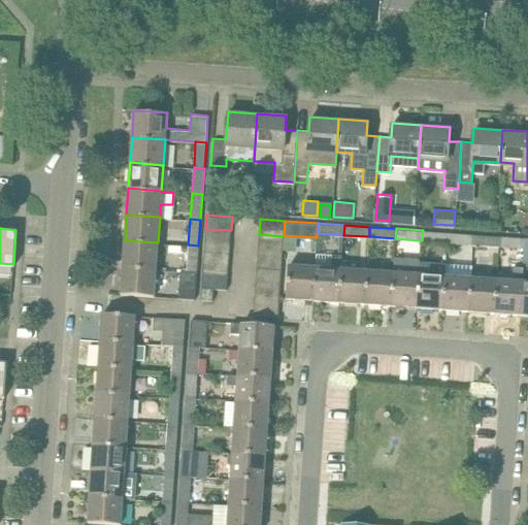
[(231,230),(205,229),(205,243),(230,245),(231,230)]
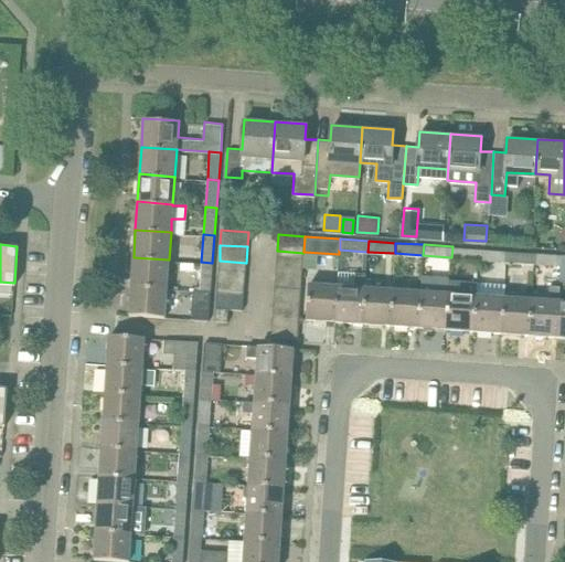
[(451,257),(479,260),(479,248),(452,246),(451,257)]
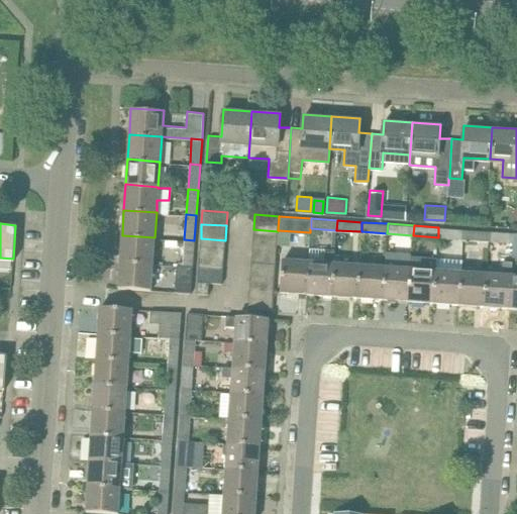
[(464,229),(438,227),(438,237),(463,238),(464,229)]
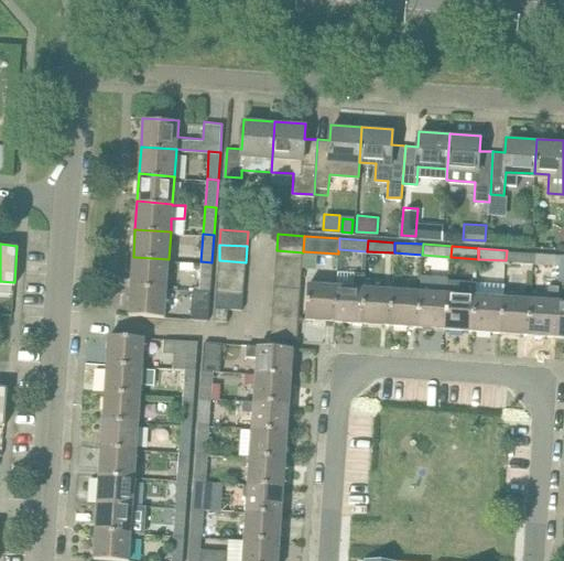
[(277,250),(275,269),(302,270),(303,252),(277,250)]
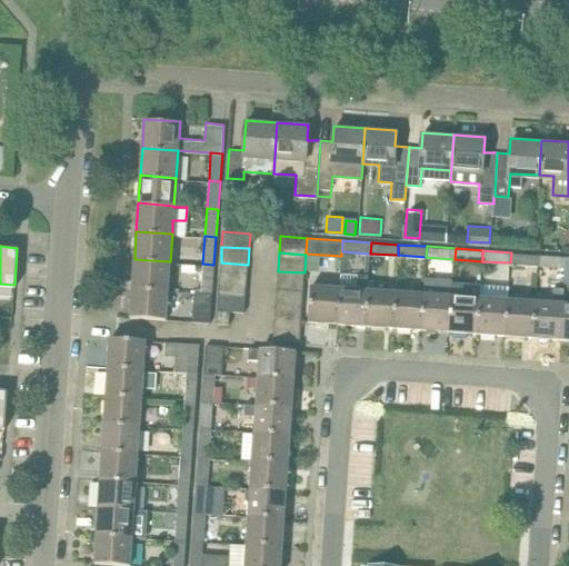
[(511,252),(510,262),(538,265),(539,254),(511,252)]
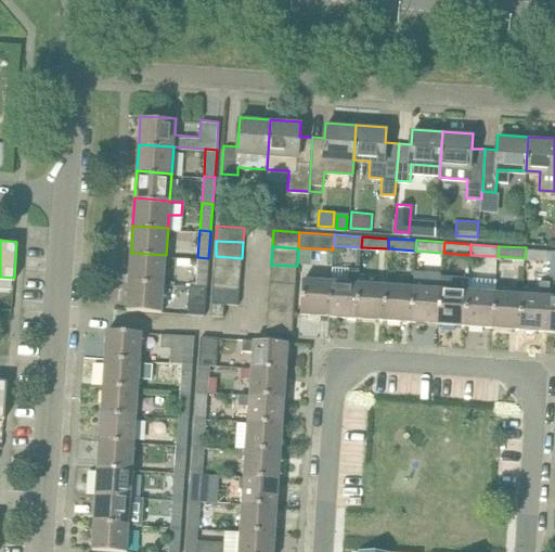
[(551,260),(552,249),(526,247),(525,258),(551,260)]
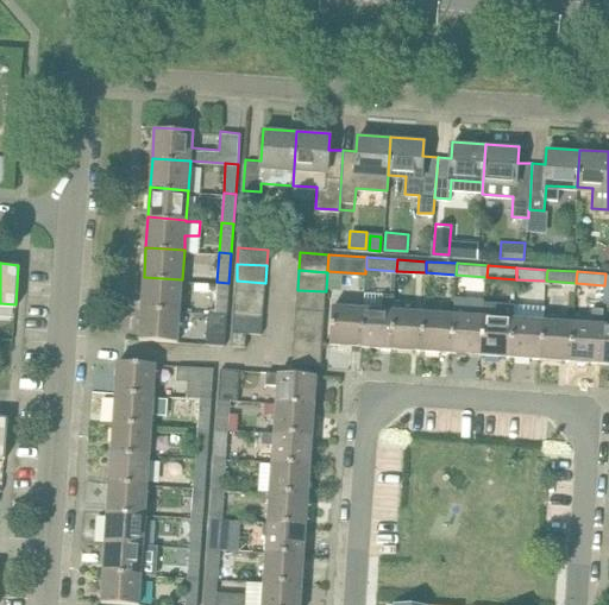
[(180,310),(182,279),(144,277),(142,307),(180,310)]
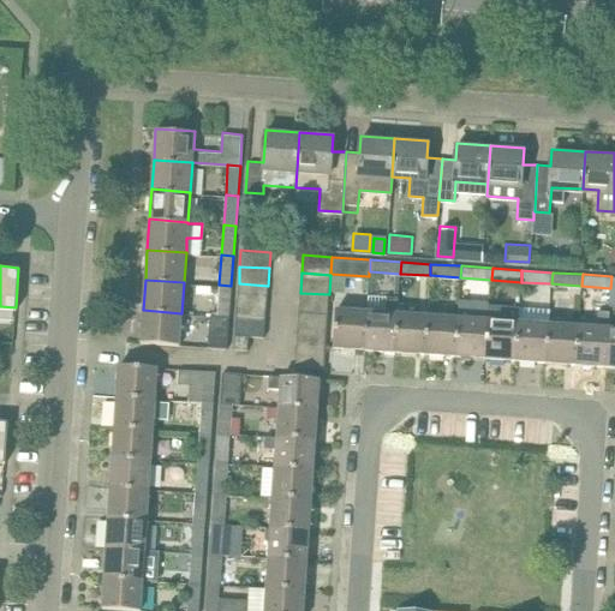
[(268,286),(239,283),(238,299),(267,301),(268,286)]
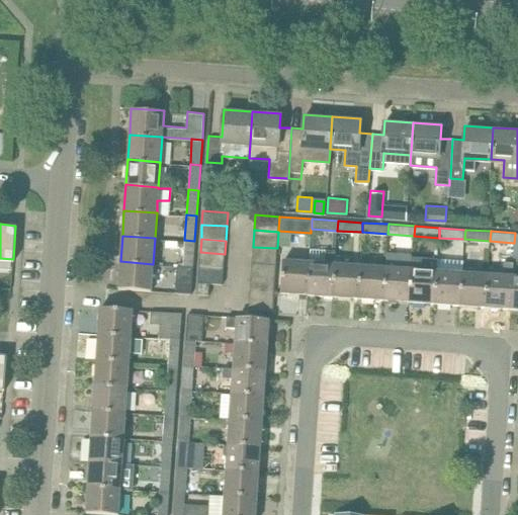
[(194,241),(184,240),(182,265),(177,265),(193,266),(194,241)]
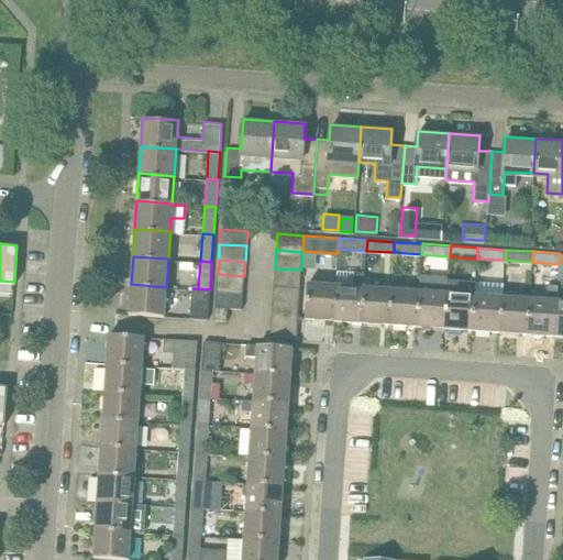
[(275,268),(274,284),(300,286),(301,270),(275,268)]
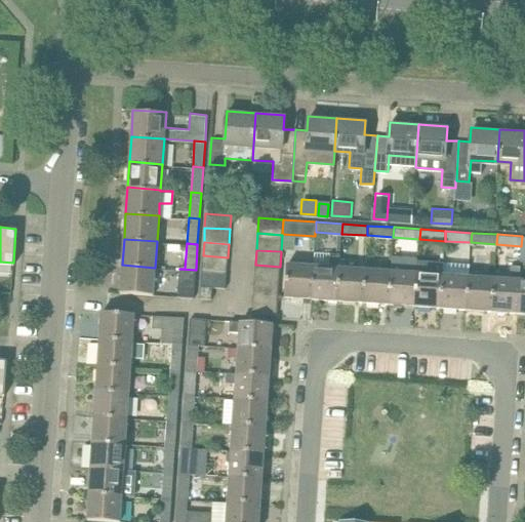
[(328,265),(313,264),(311,297),(336,298),(339,266),(340,252),(329,251),(328,265)]
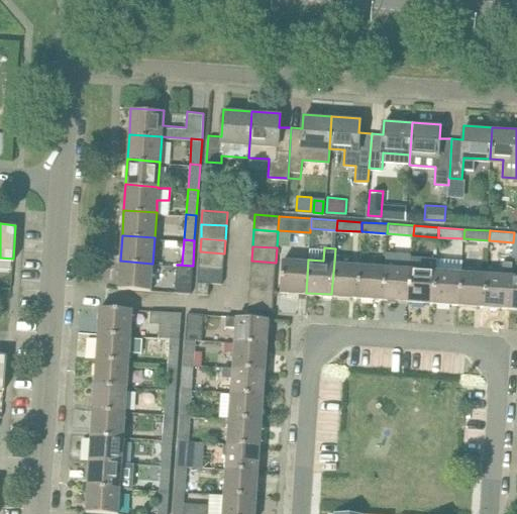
[(224,253),(200,251),(199,267),(223,268),(224,253)]
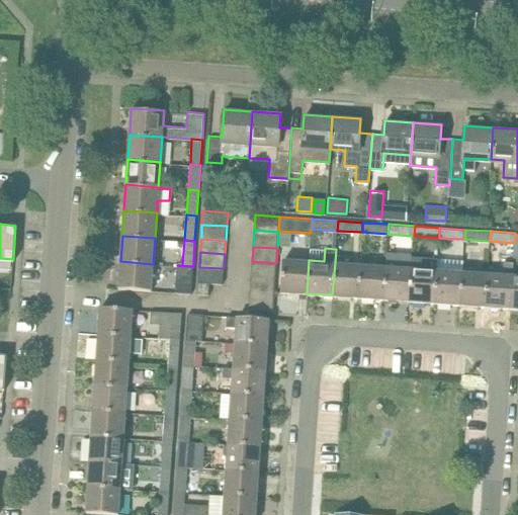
[(434,302),(436,269),(437,258),(412,256),(411,267),(409,301),(434,302)]
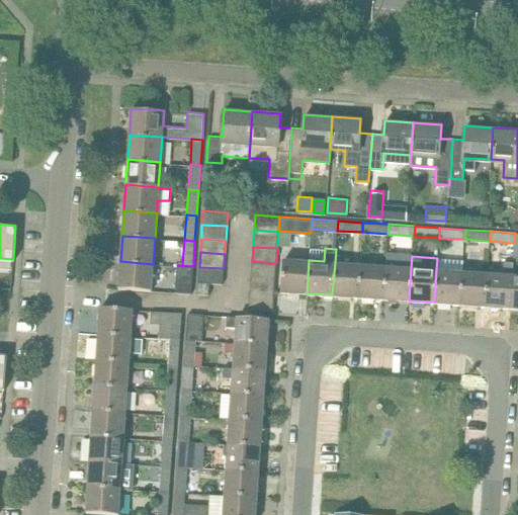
[(307,293),(309,260),(282,258),(280,291),(307,293)]
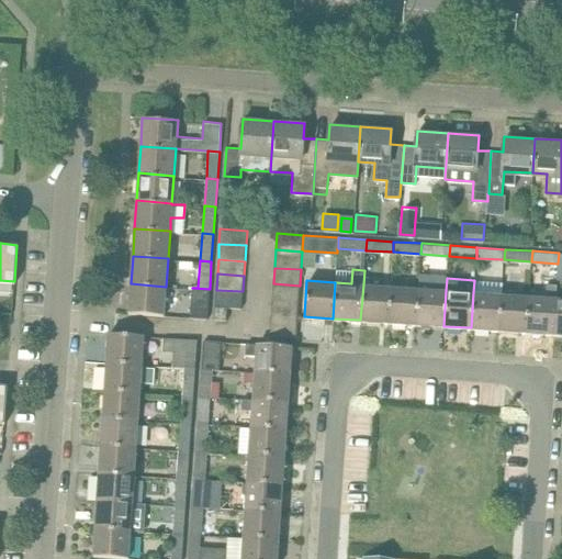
[(164,314),(166,287),(131,283),(128,312),(164,314)]
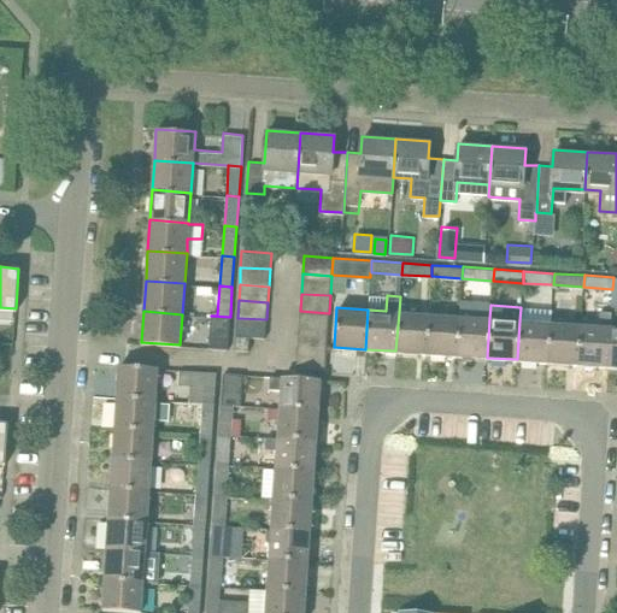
[(300,311),(299,329),(328,331),(329,313),(300,311)]
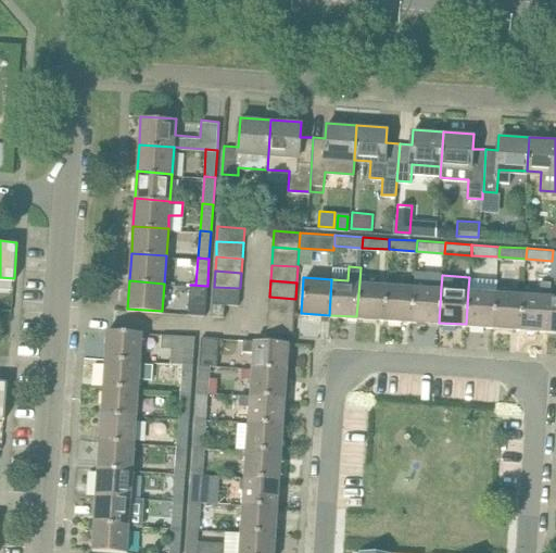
[(539,293),(522,292),(520,328),(547,329),(552,280),(540,280),(539,293)]
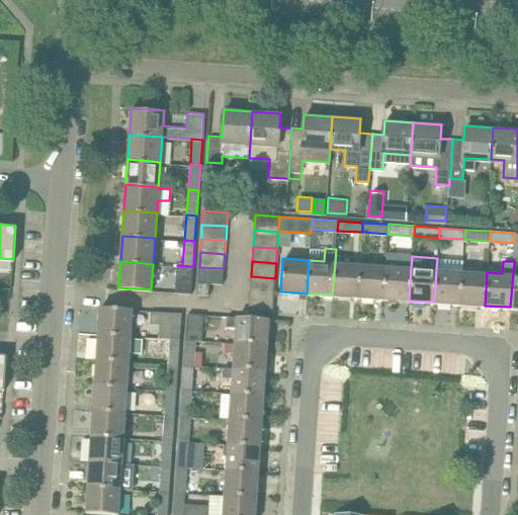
[(359,264),(335,262),(332,294),(357,296),(359,264)]
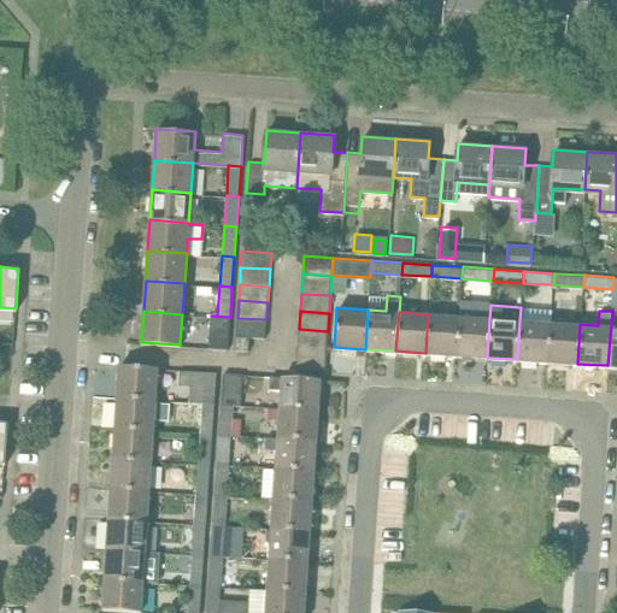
[(459,316),(428,314),(425,353),(456,355),(459,316)]
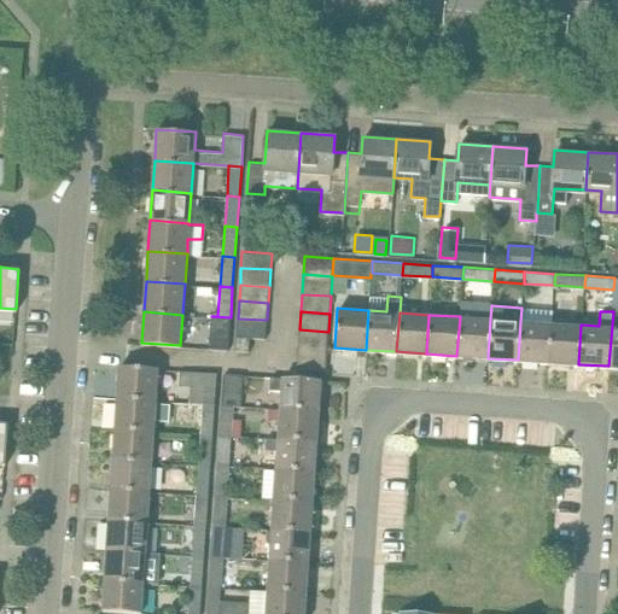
[(228,349),(231,317),(211,316),(209,348),(228,349)]
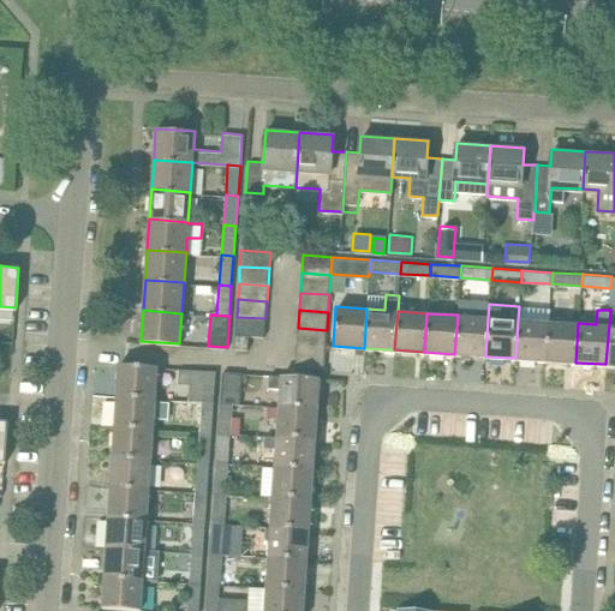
[(458,315),(454,354),(485,357),(488,317),(458,315)]
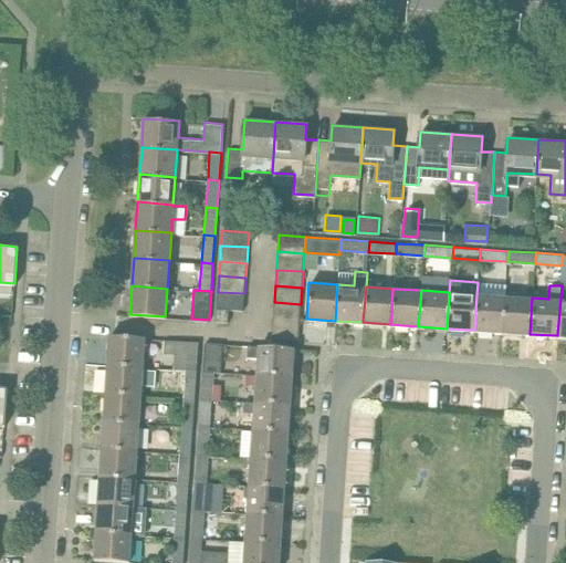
[(244,293),(218,292),(217,308),(229,308),(243,309),(244,293)]
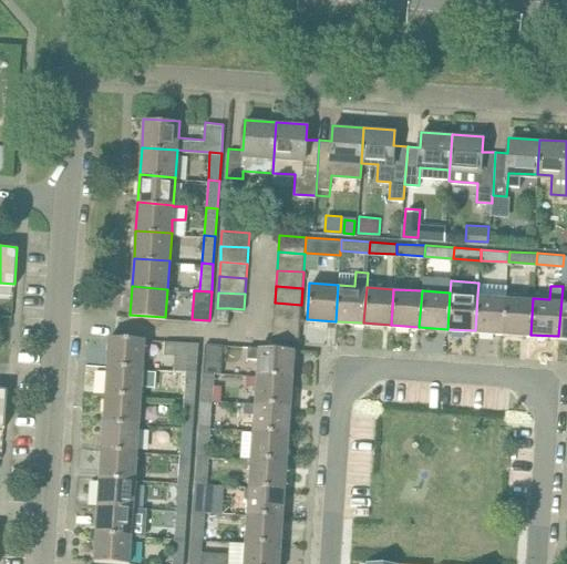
[(475,330),(503,332),(506,297),(477,295),(475,330)]
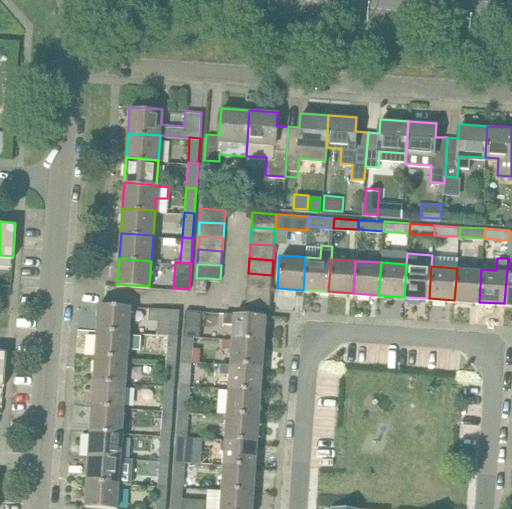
[(454,300),(479,302),(481,269),(457,268),(454,300)]
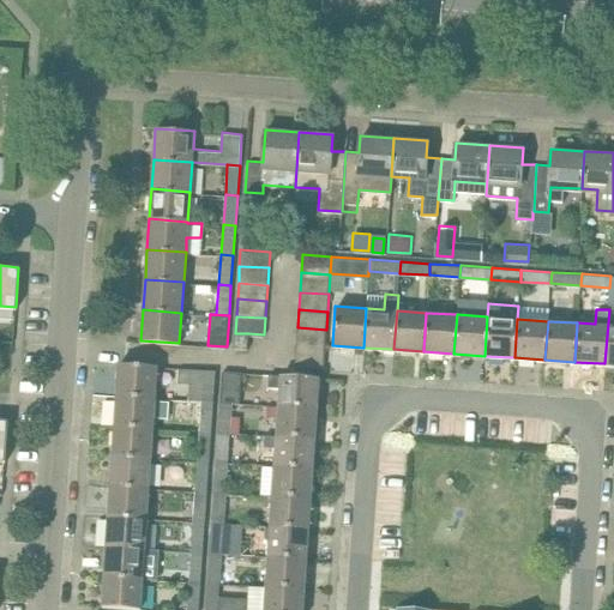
[(325,348),(326,330),(298,327),(296,346),(325,348)]
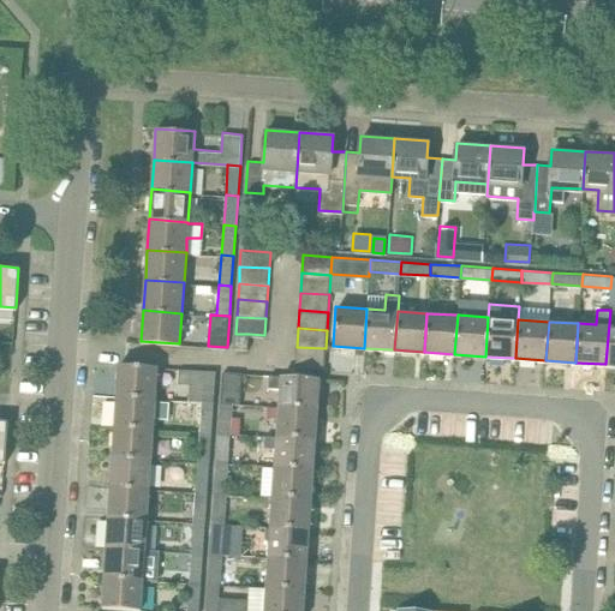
[(249,334),(236,334),(234,347),(248,348),(249,334)]
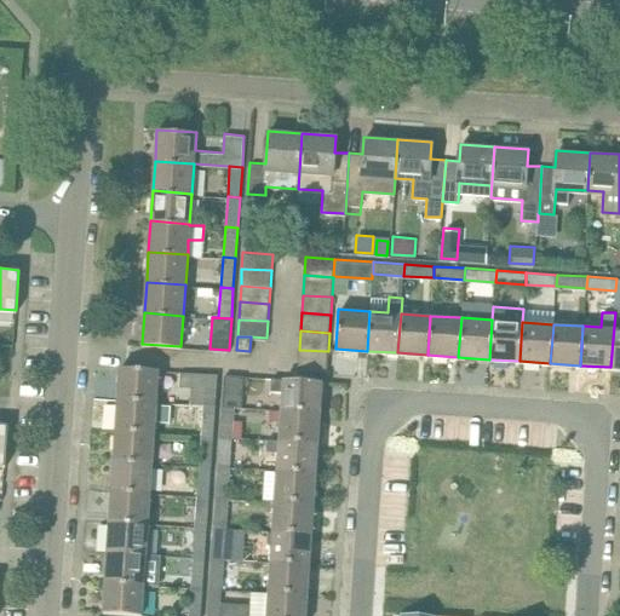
[(326,370),(328,351),(299,350),(298,368),(326,370)]
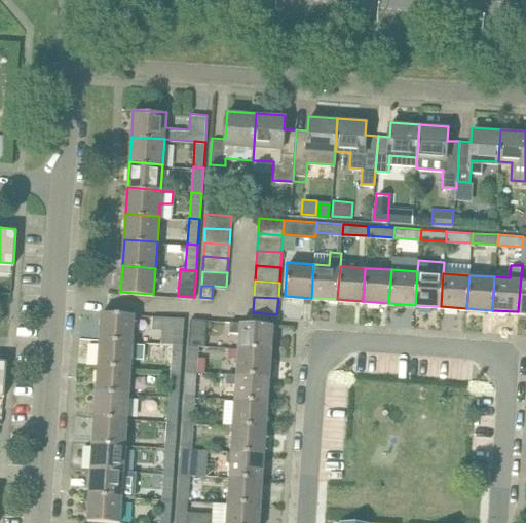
[(102,310),(100,337),(133,339),(135,313),(102,310)]
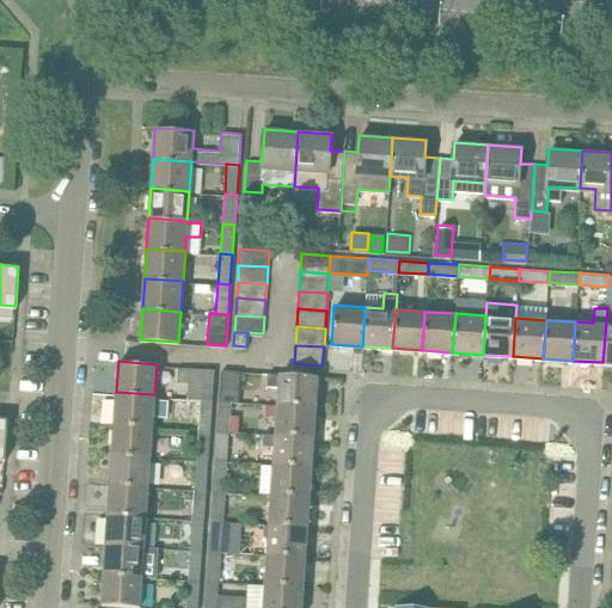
[(189,397),(200,398),(213,398),(214,368),(177,366),(176,379),(189,380),(189,397)]
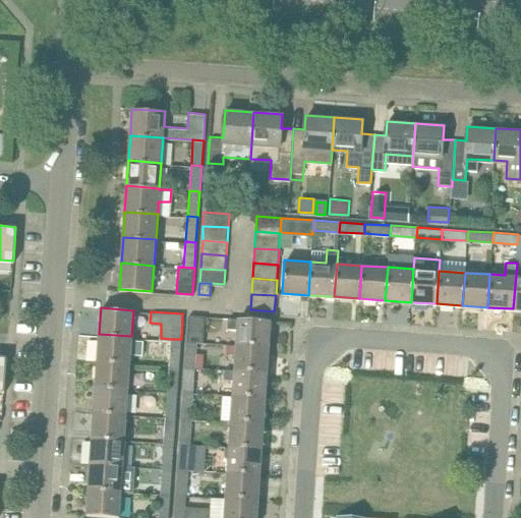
[(186,340),(196,341),(203,341),(205,315),(188,313),(186,340)]
